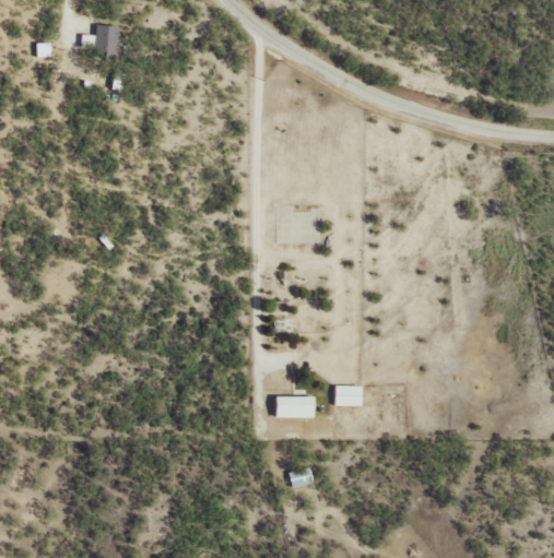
[(96,54),(119,55),(120,25),(97,25),(96,54)]
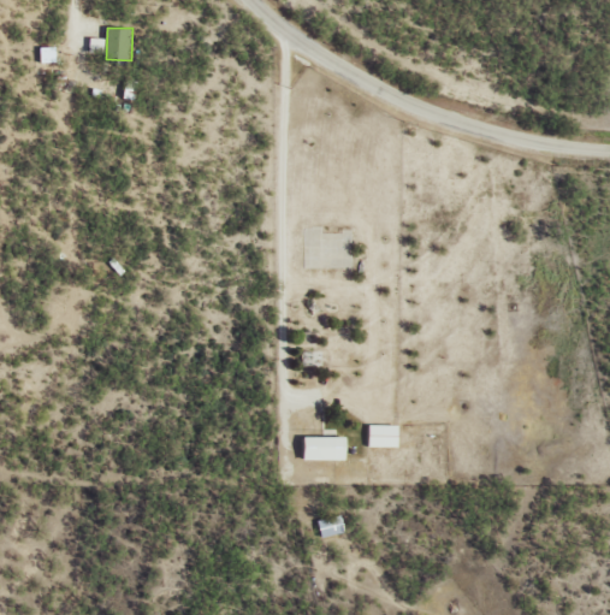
[(106,49),(106,39),(92,39),(92,51),(106,49)]
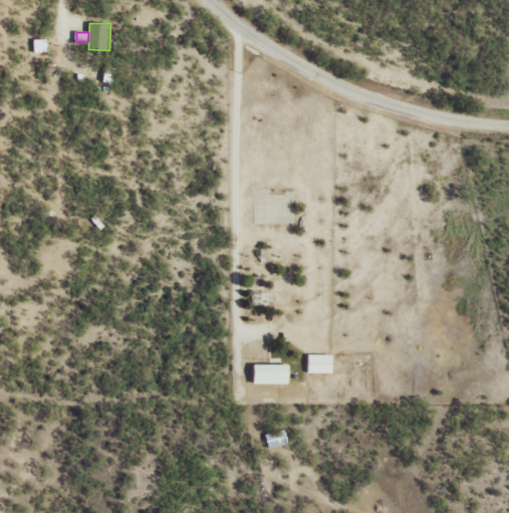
[(332,373),(332,354),(309,354),(309,372),(332,373)]
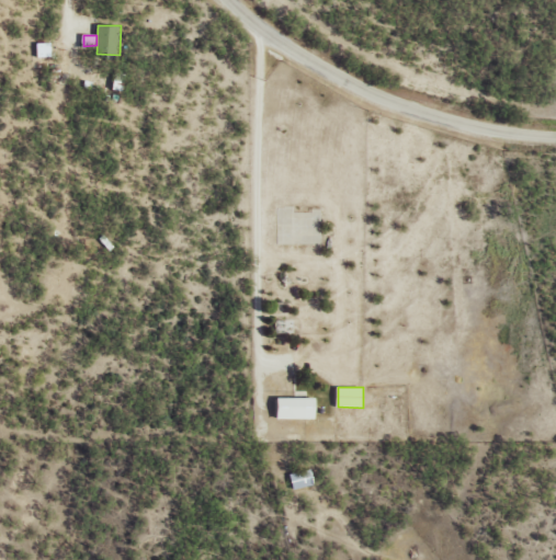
[(315,398),(276,398),(276,420),(316,419),(315,398)]
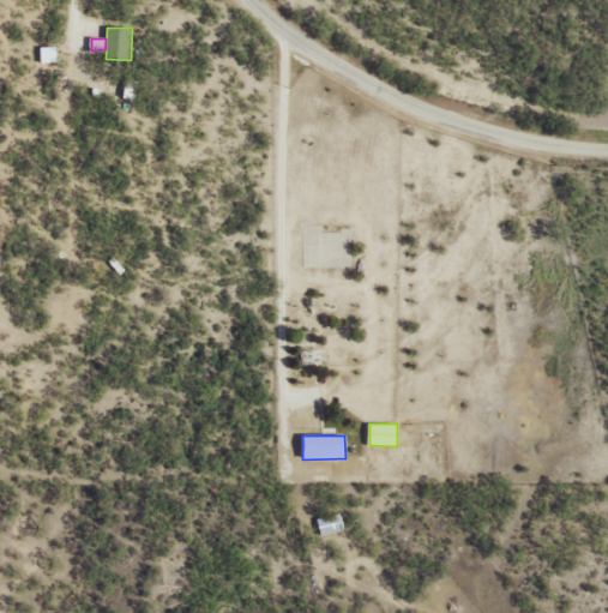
[(344,532),(342,515),(319,517),(321,535),(344,532)]
